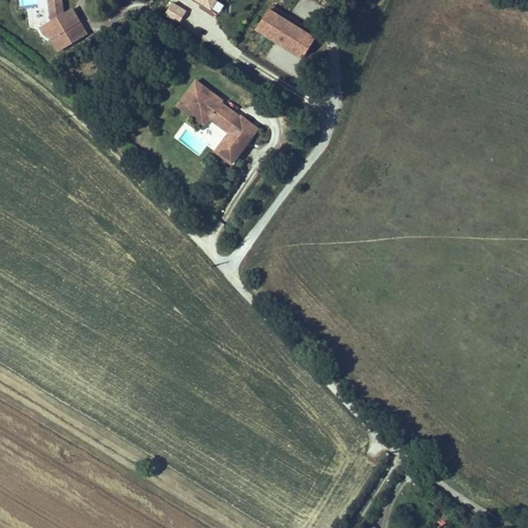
[(61,0),(47,0),(51,19),(63,11),(61,0)]
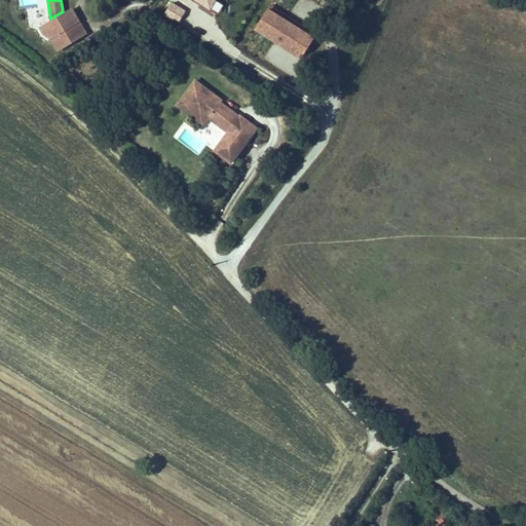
[(186,9),(171,2),(164,15),(179,23),(186,9)]
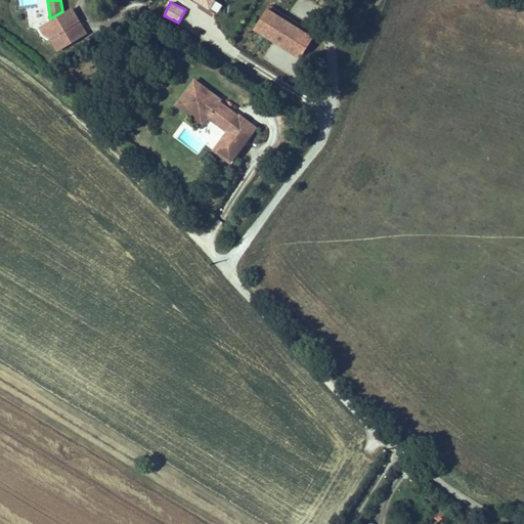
[(26,8),(30,26),(47,22),(43,5),(26,8)]
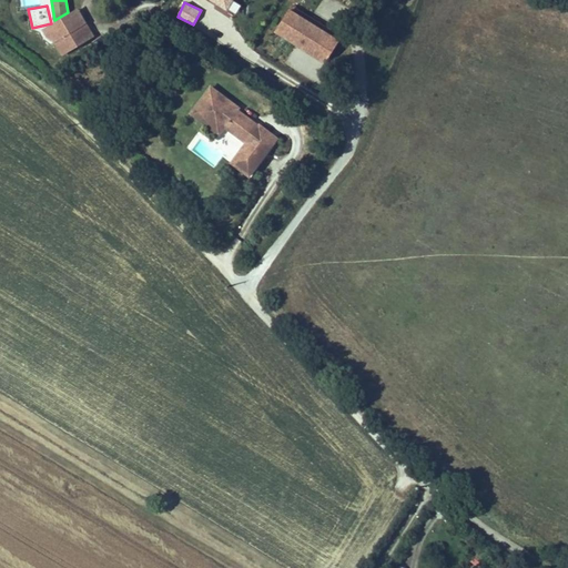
[(94,37),(78,9),(42,29),(61,59),(94,37)]
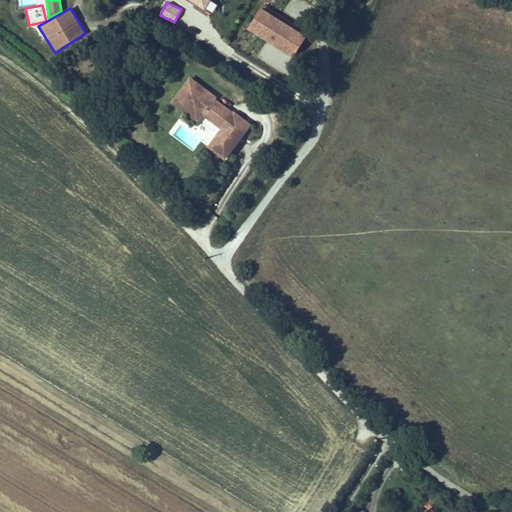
[(307,37),(259,9),(248,30),(295,57),(307,37)]
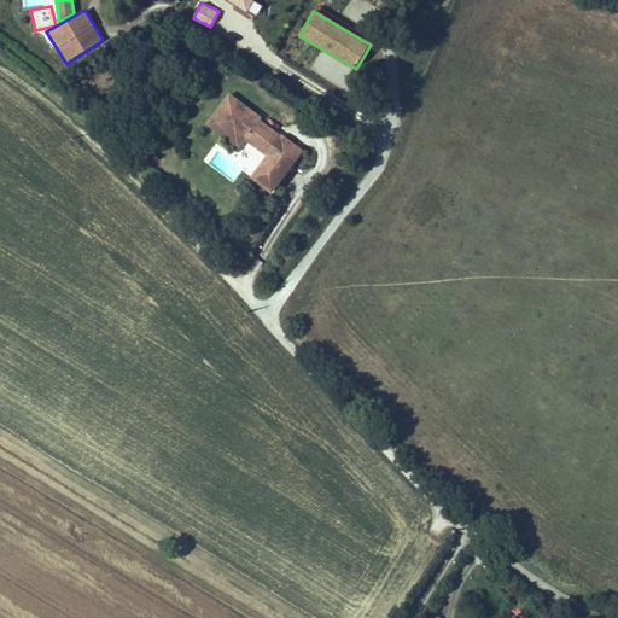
[(228,92),(209,121),(226,133),(233,122),(246,132),(245,134),(269,151),(262,161),(283,174),(303,152),(283,133),(258,116),(251,111),(254,109),(228,92)]
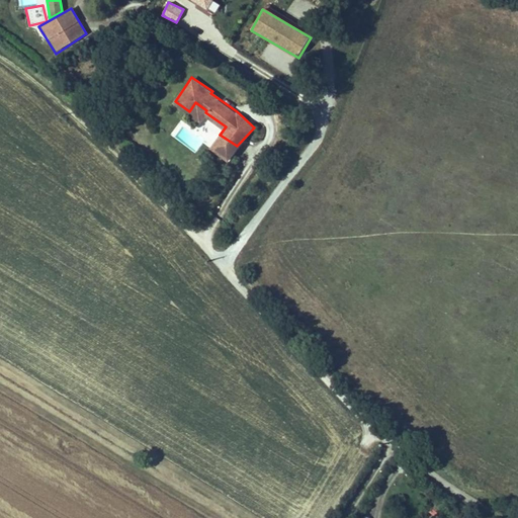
[(195,102),(189,111),(197,121),(205,112),(206,110),(195,102)]
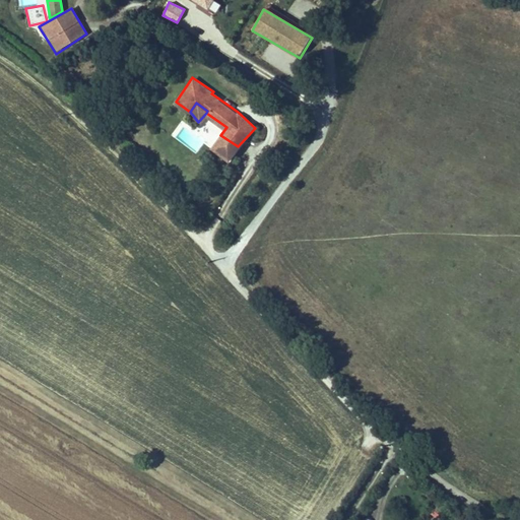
[(238,146),(220,135),(210,149),(230,160),(238,146)]
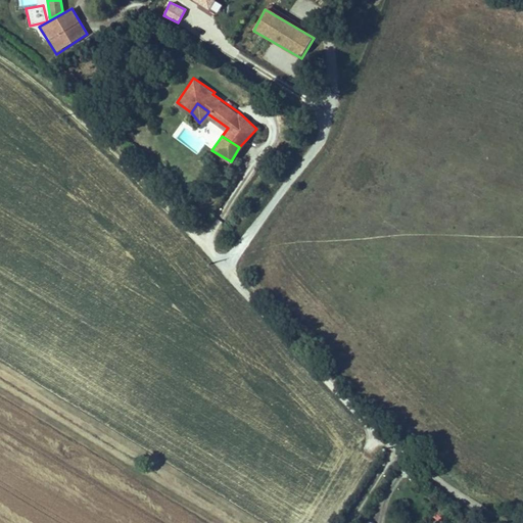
[(436,508),(429,518),(437,522),(438,522),(445,514),(436,508)]
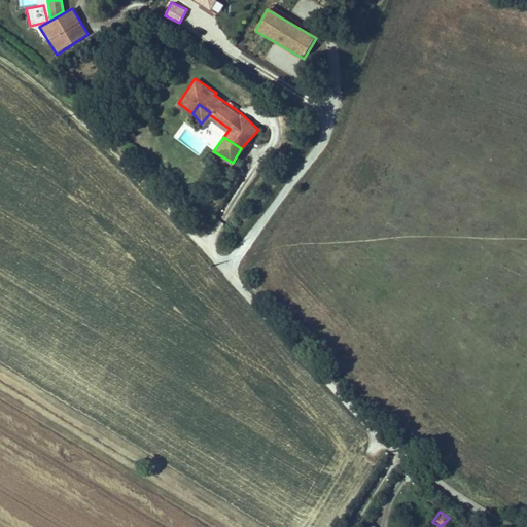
All buildings are outlined.
